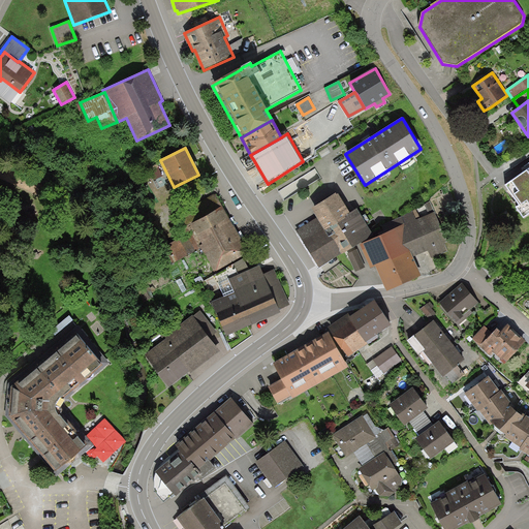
[(511,182),(505,186),(519,207),(516,209),(524,219),(528,215),(528,169),(511,182)]
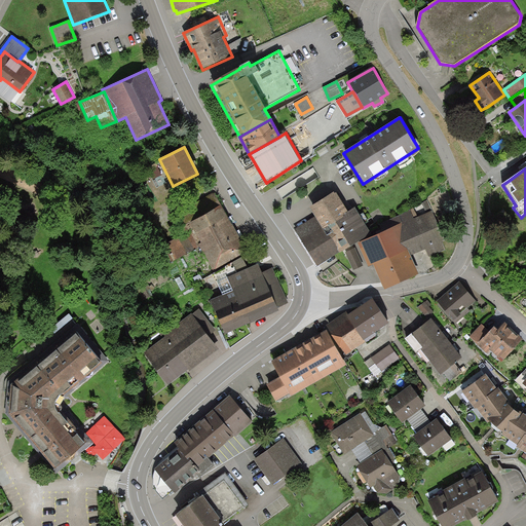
[(348,213),(336,192),(309,208),(315,217),(294,230),(316,267),(340,253),(340,254),(372,234),(355,208),(348,213)]
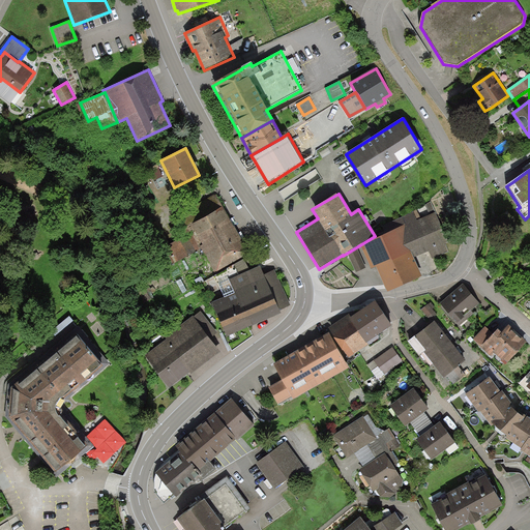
[(249,254),(224,206),(184,228),(187,235),(170,244),(165,246),(173,262),(174,264),(201,248),(214,273),(249,254)]
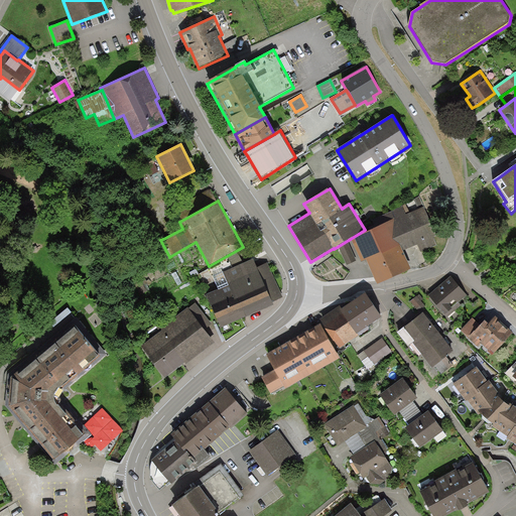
[(376,228),(352,239),(362,263),(367,261),(377,285),(411,270),(403,251),(417,245),(420,253),(437,245),(433,237),(436,236),(423,207),(406,215),(402,207),(372,220),(376,228)]
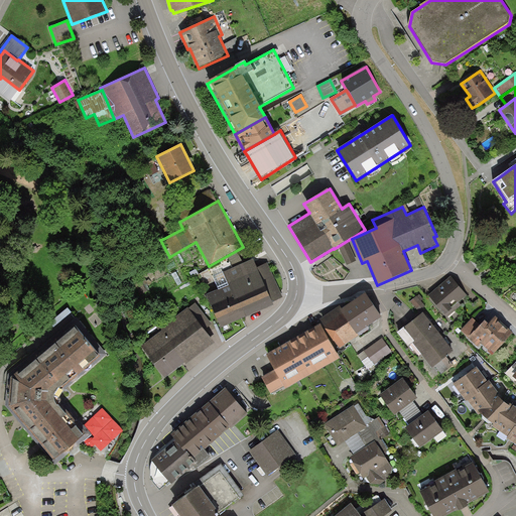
[(349,244),(339,249),(347,265),(356,260),(349,244)]
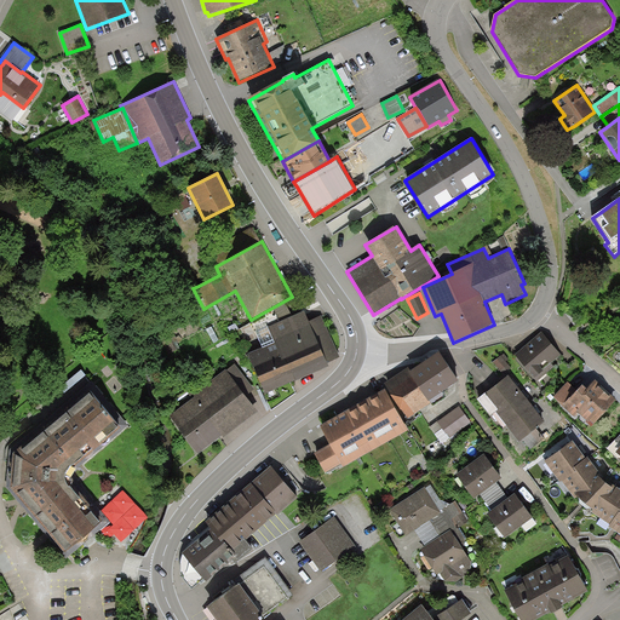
[(269,327),(293,316),(286,303),(251,322),(263,349),(275,344),(269,327)]
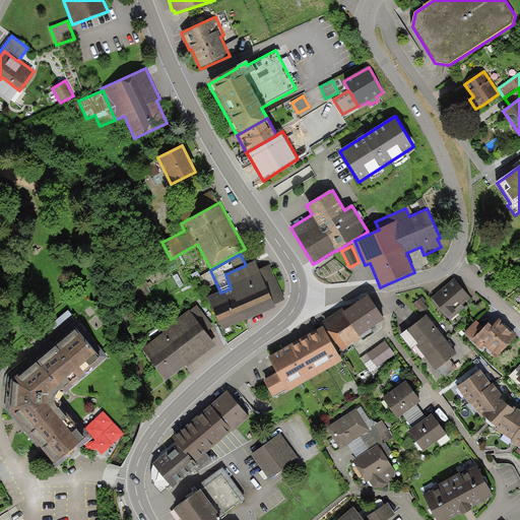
[(259,270),(255,261),(246,265),(225,274),(231,288),(220,293),(208,298),(222,330),(276,308),(275,305),(285,300),(269,265),(259,270)]
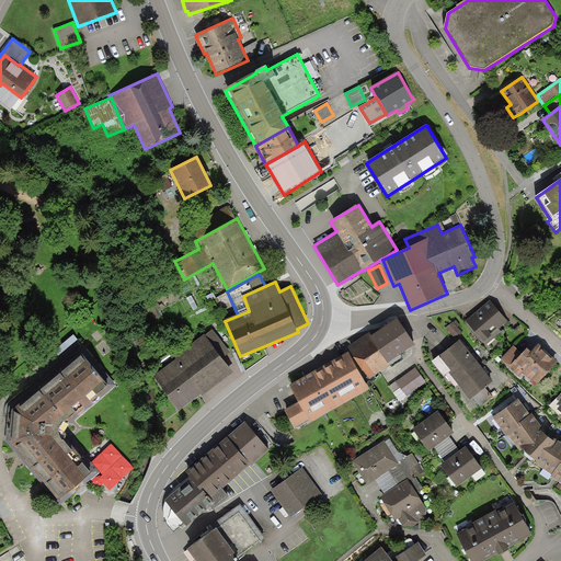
[(490,300),(466,321),(487,345),(502,332),(499,329),(507,321),(490,300)]
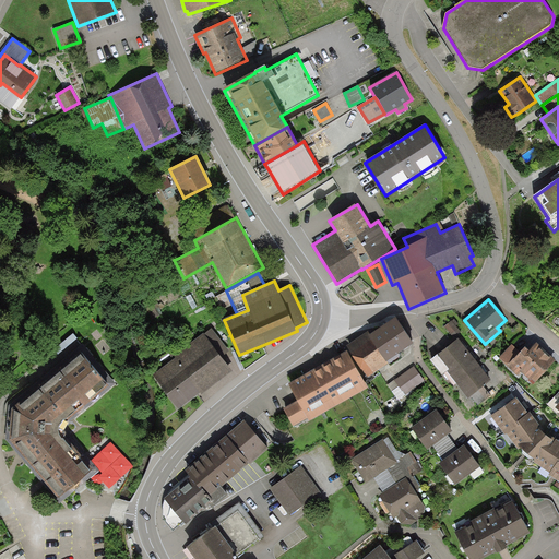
[(370,335),(369,336),(385,363),(413,344),(396,318),(370,335)]
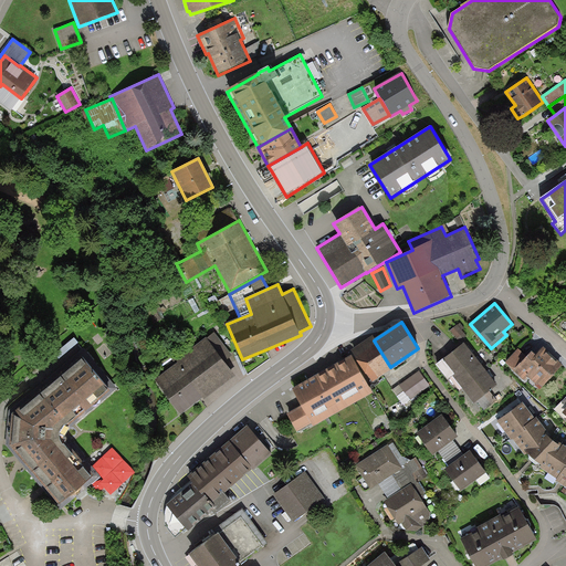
[(460,323),(450,331),(459,342),(467,335),(462,331),(464,328),(460,323)]
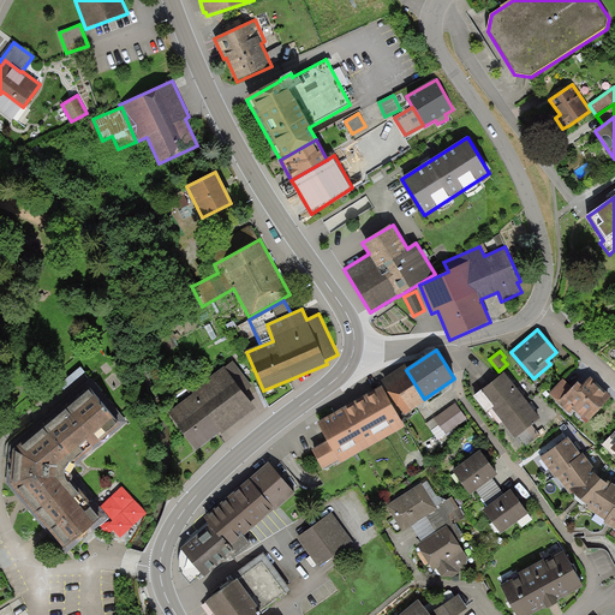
[(234,362),(226,369),(244,393),(252,387),(234,362)]
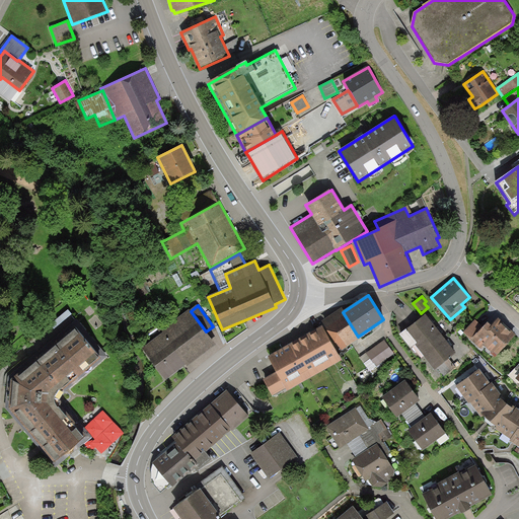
[(343,312),(344,311),(342,308),(320,322),(322,326),(338,354),(360,339),(358,337),(343,312)]
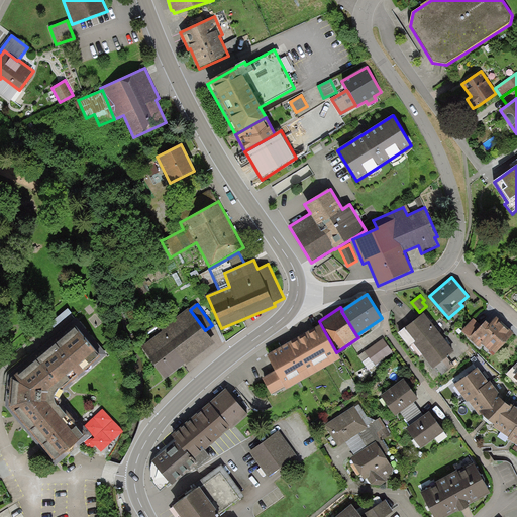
[(205,330),(190,310),(140,346),(165,380),(214,342),(205,330)]
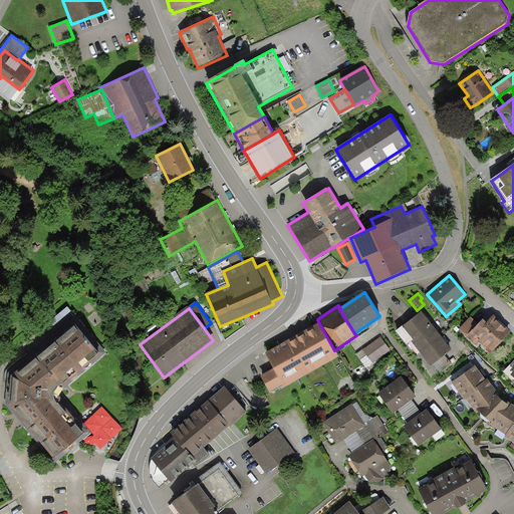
[(403,326),(411,337),(431,322),(422,311),(403,326)]
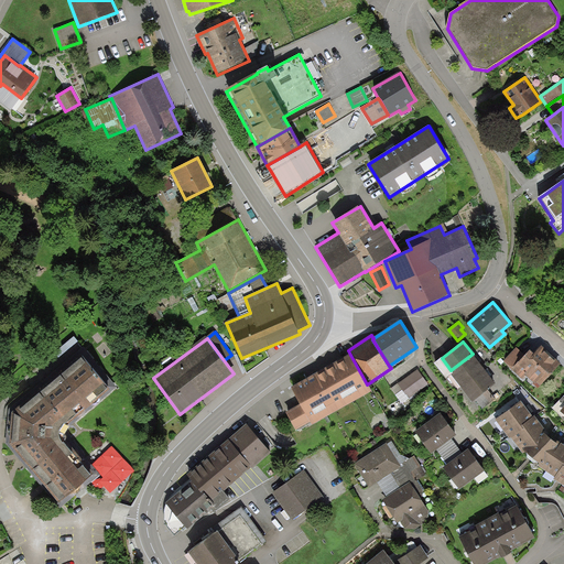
[(545,350),(542,346),(533,355),(529,350),(525,355),(511,369),(509,371),(516,377),(517,376),(522,379),(525,376),(538,388),(561,365),(556,360),(555,361),(544,351),(545,350)]
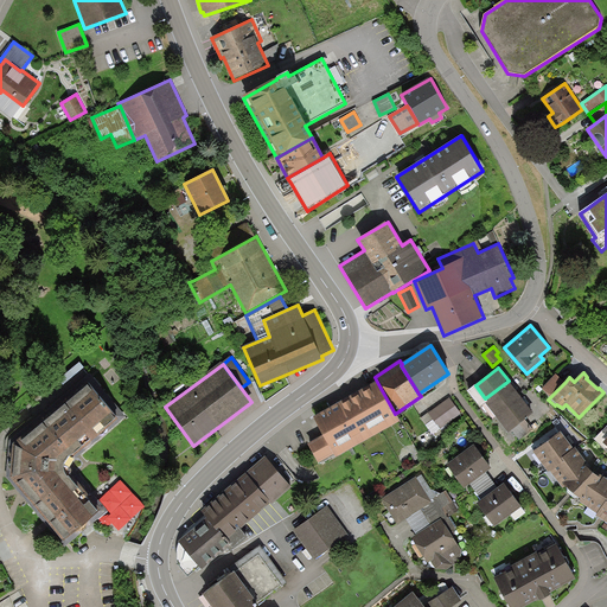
[(37,417),(71,458),(74,455),(76,458),(126,416),(89,374),(37,417)]
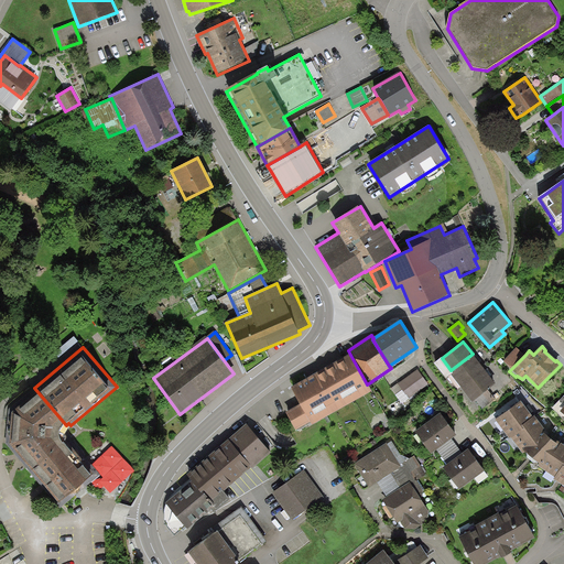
[(511,369),(525,355),(518,347),(503,361),(511,369)]
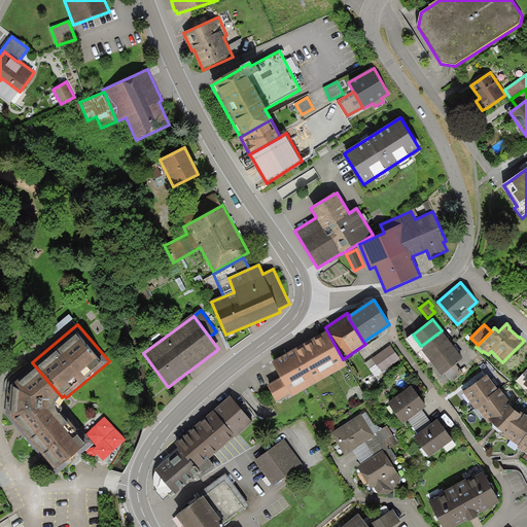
[(422,350),(429,360),(451,344),(442,330),(421,346),(424,349),(422,350)]
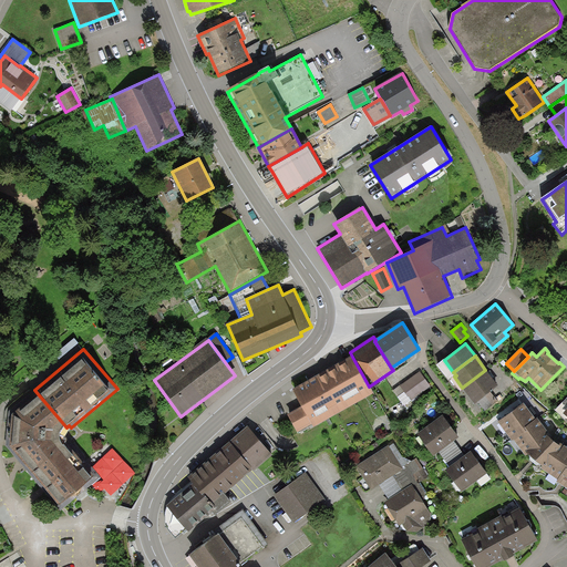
[(352,357),(322,373),(343,411),(373,394),(369,387),(352,357)]
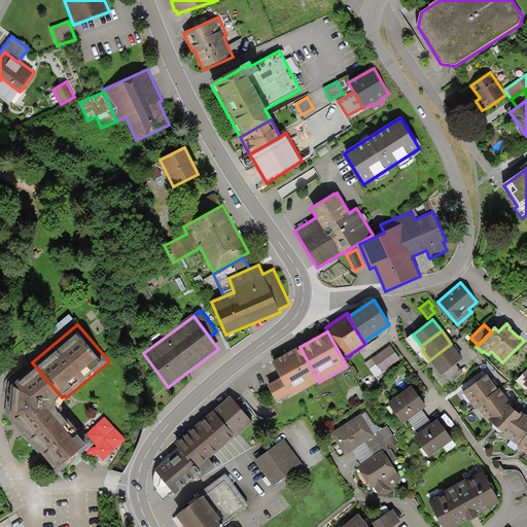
[(463,359),(451,344),(429,360),(442,376),(463,359)]
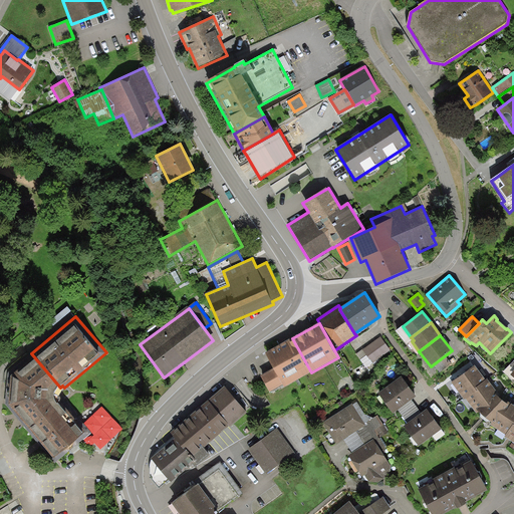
[(391,350),(380,337),(362,350),(375,366),(381,362),(379,359),(391,350)]
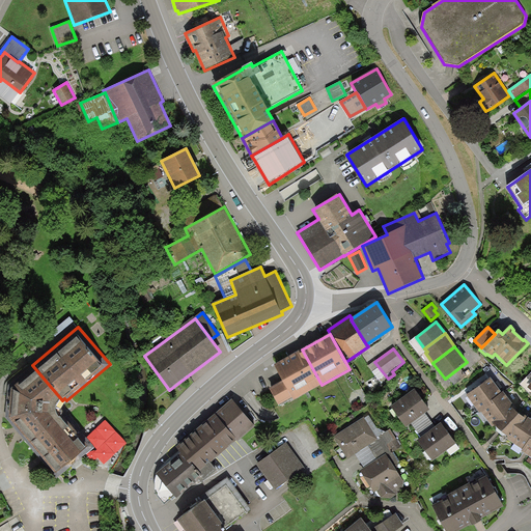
[(295,400),(322,385),(302,350),(274,366),(283,382),(292,397),(295,400)]
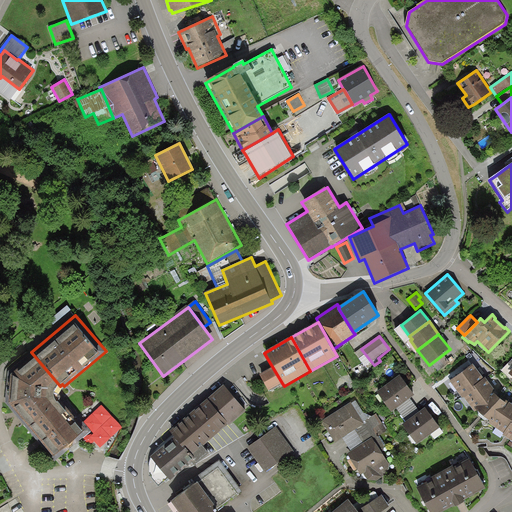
[(5,402),(27,429),(57,404),(56,403),(55,402),(54,399),(54,395),(54,393),(55,390),(56,389),(57,387),(58,386),(59,387),(60,386),(31,352),(8,372),(5,402)]
